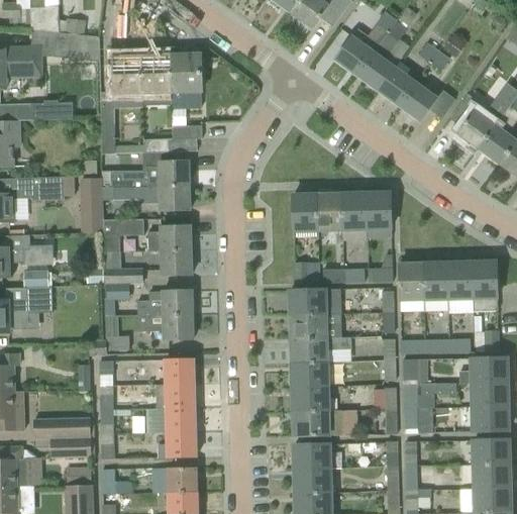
[(16,0),(16,1),(3,1),(3,3),(2,3),(3,16),(20,16),(20,8),(30,8),(29,0),(16,0)]
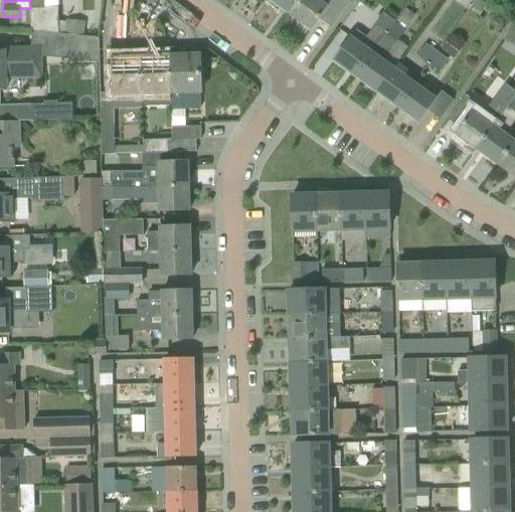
[(29,0),(30,8),(31,27),(31,28),(56,31),(58,31),(58,5),(45,5),(44,0),(29,0)]
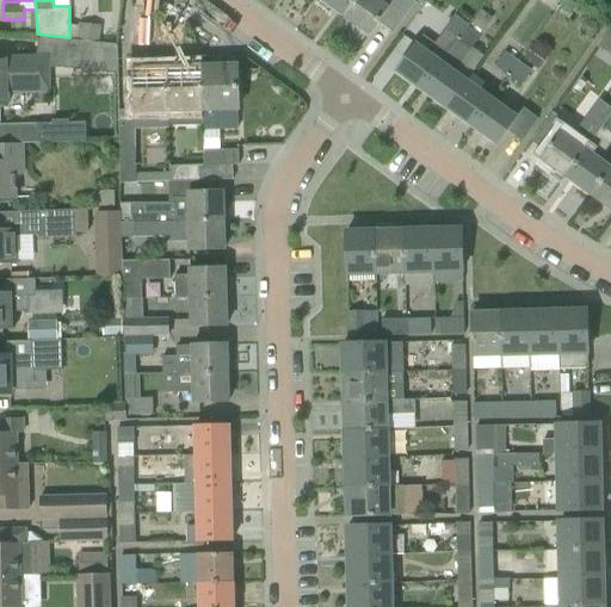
[(323,0),(343,14),(352,0),(323,0)]
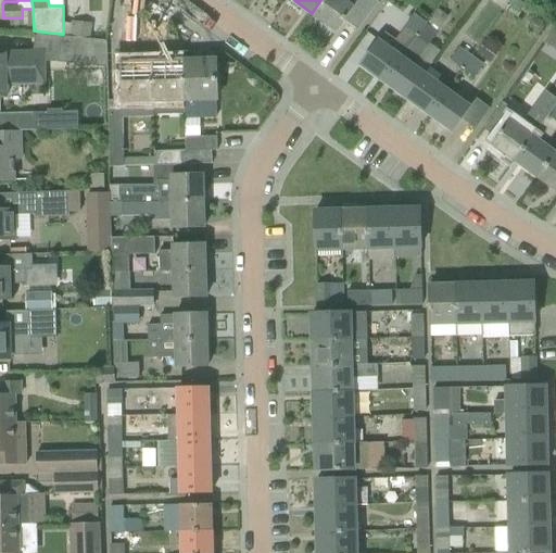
[(320,0),(312,13),(336,29),(344,19),(358,28),(378,0),(320,0)]
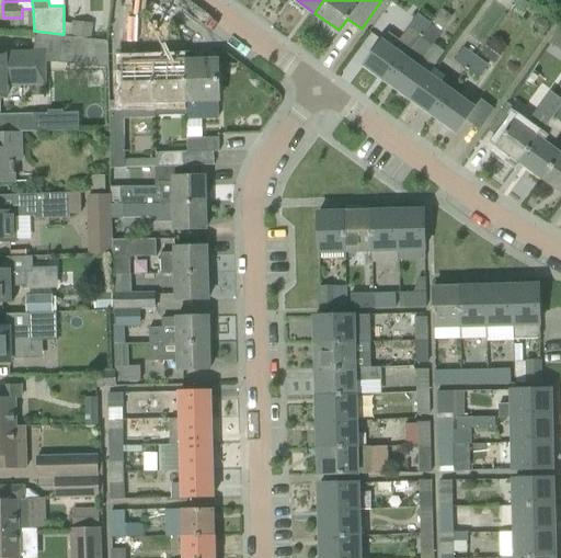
[(514,0),(510,9),(522,16),(529,4),(530,2),(527,0),(514,0)]
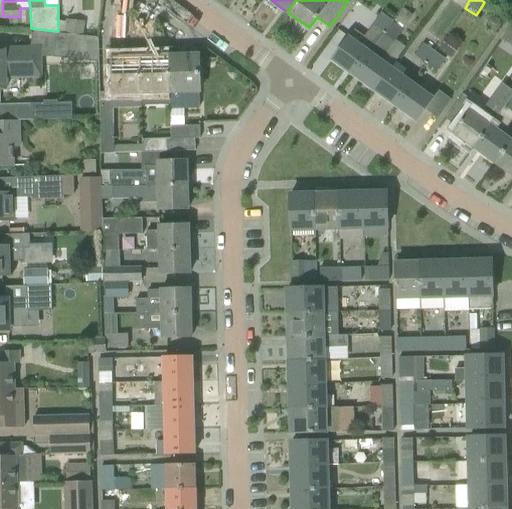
[(369,51),(352,74),(373,89),(390,66),(380,59),(414,13),(404,6),(393,20),(392,19),(383,31),(369,51)]
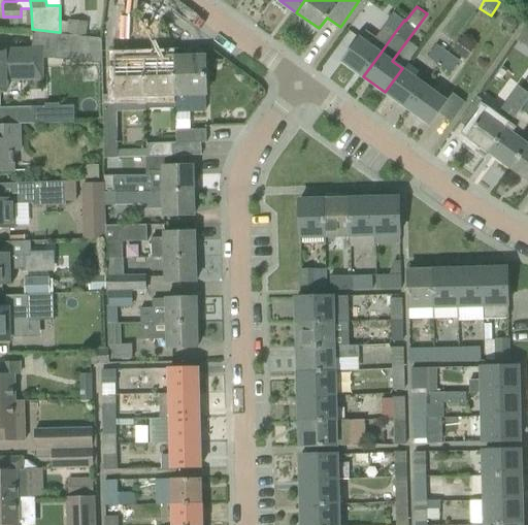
[(393,11),(384,24),(395,32),(404,20),(393,11)]
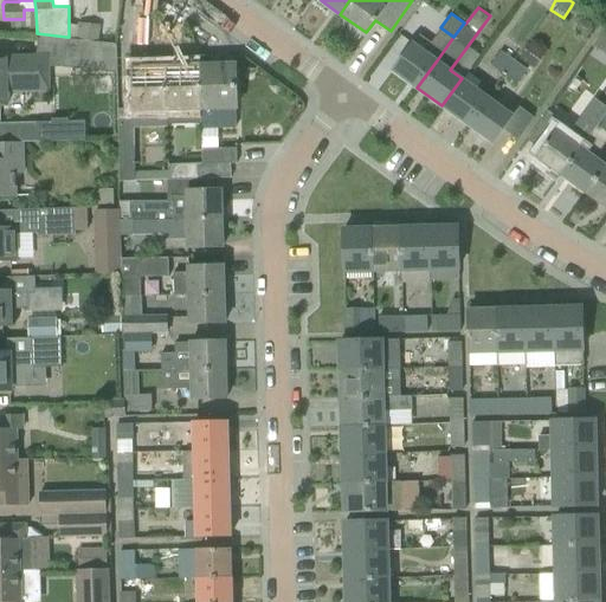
[(578,19),(574,26),(578,32),(584,34),(590,32),(592,26),(590,20),(584,17),(578,19)]
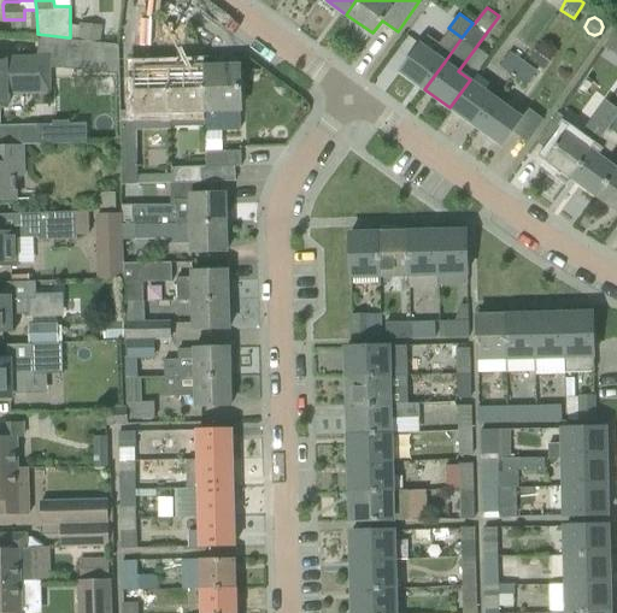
[(84,40),(101,41),(103,27),(103,23),(80,21),(77,39),(84,40)]
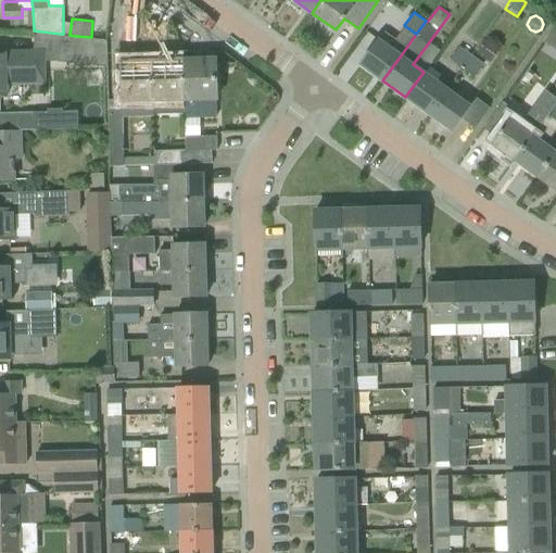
[(85,62),(106,64),(106,39),(106,38),(91,37),(76,36),(70,35),(63,34),(61,34),(58,59),(85,62)]
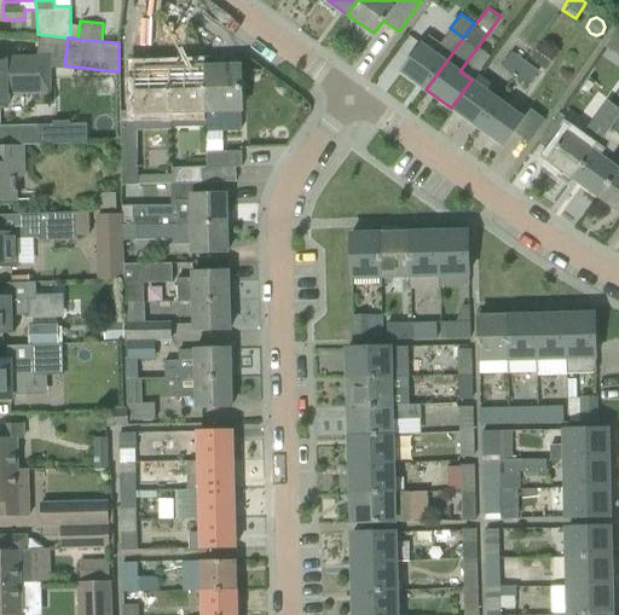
[(400,70),(426,90),(446,62),(420,42),(400,70)]
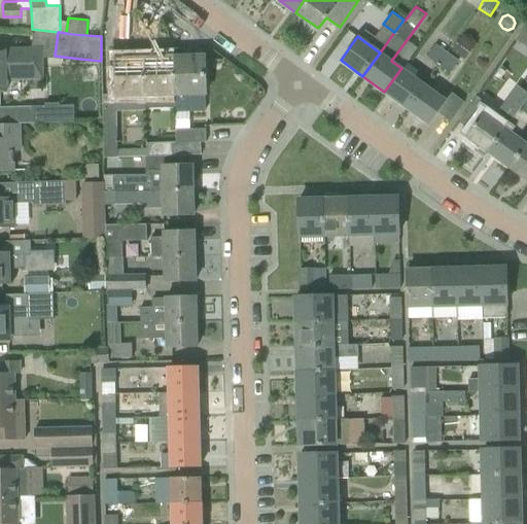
[(426,56),(437,63),(447,50),(435,43),(426,56)]
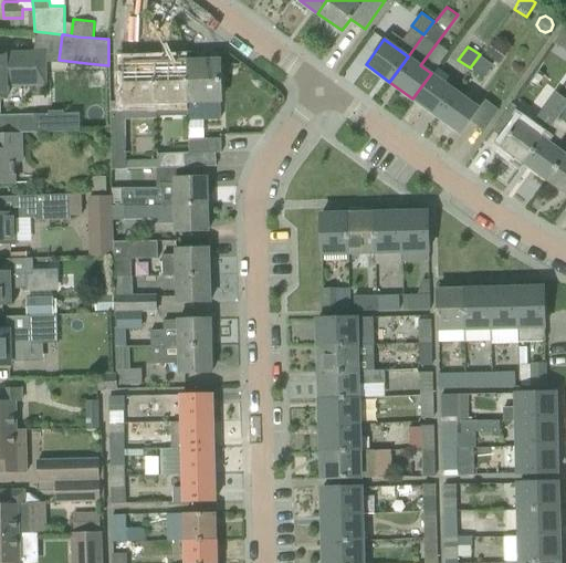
[(0,96),(7,96),(6,84),(46,83),(45,50),(3,51),(3,53),(0,53),(0,96)]
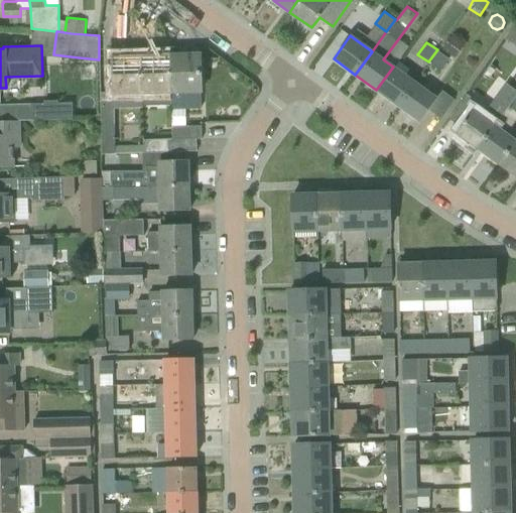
[(428,61),(439,71),(448,58),(437,49),(428,61)]
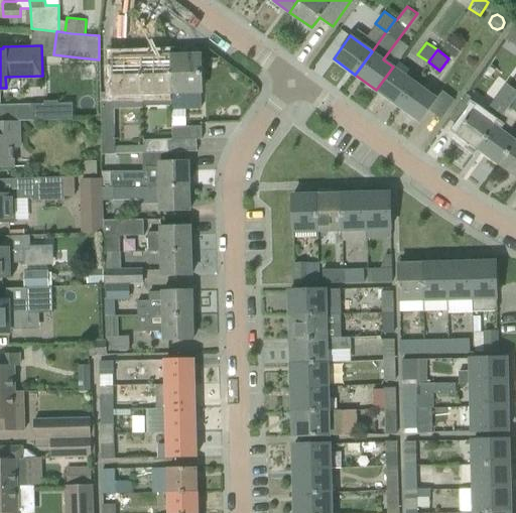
[(141,55),(141,92),(170,91),(170,54),(141,55)]
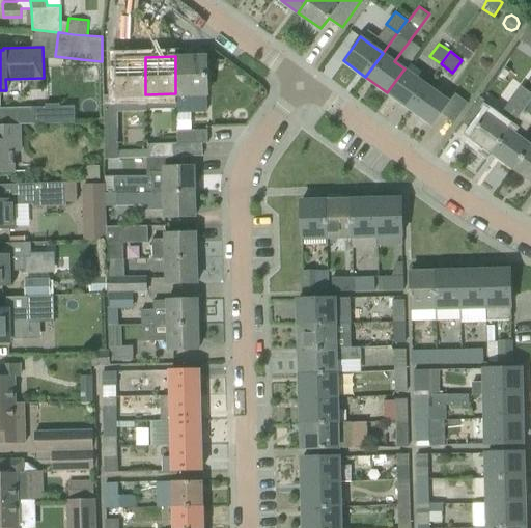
[(186,93),(186,110),(206,109),(205,56),(175,56),(175,93),(186,93)]
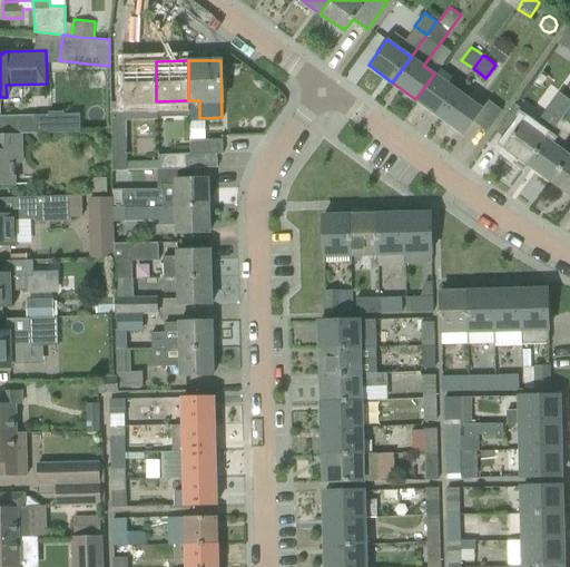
[(123,61),(124,101),(156,101),(156,61),(123,61)]
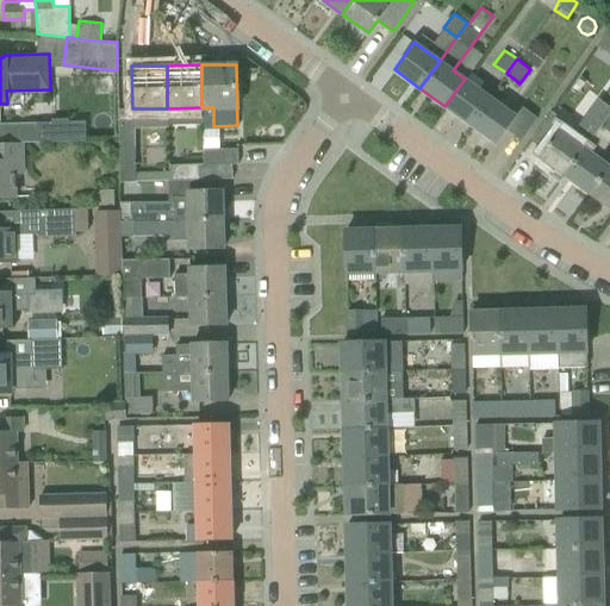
[(444,106),(470,124),(490,97),(465,79),(444,106)]
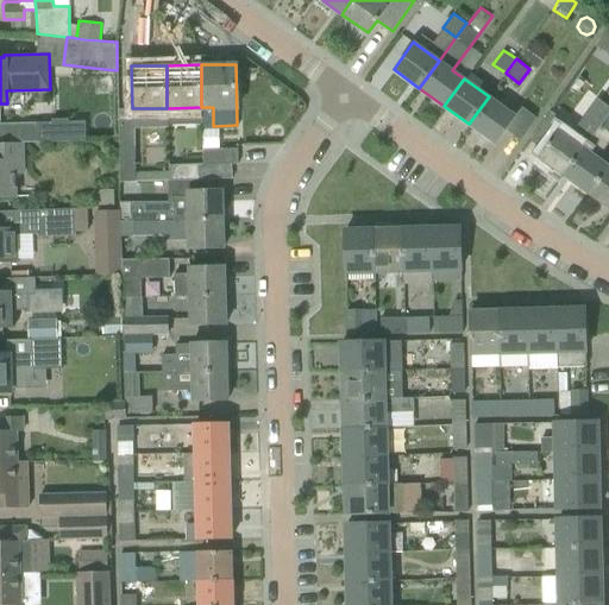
[(469,124),(495,142),(514,114),(489,96),(469,124)]
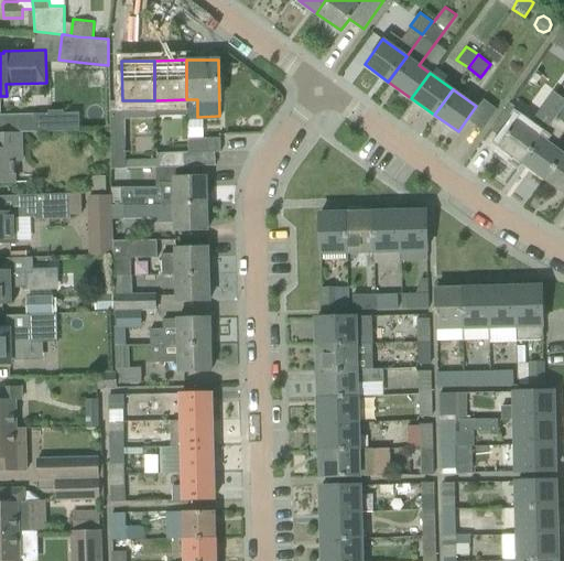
[(498,144),(521,161),(563,103),(563,100),(553,94),(534,119),(510,101),(490,129),(502,138),(498,144)]
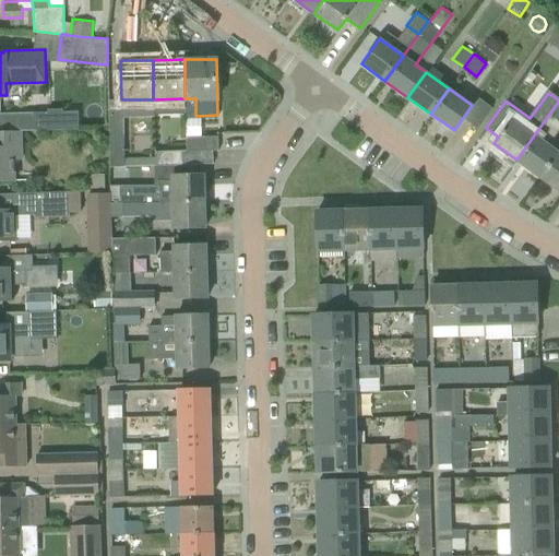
[(558,102),(516,160),(539,177),(558,152),(548,144),(558,129),(558,102)]
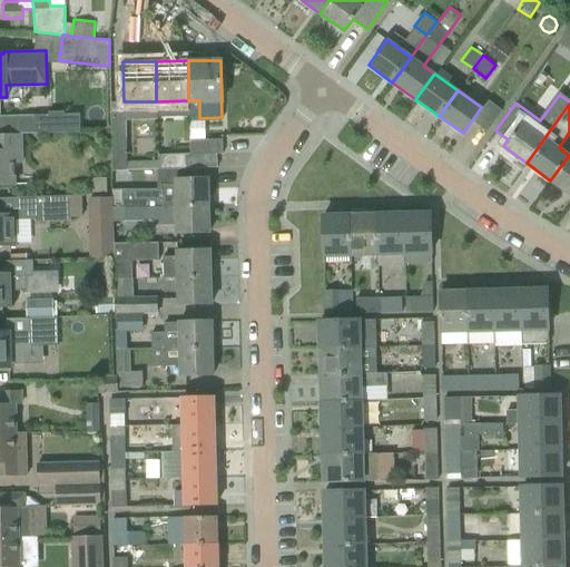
[(64,110),(48,110),(48,113),(33,114),(35,133),(80,130),(79,111),(64,113),(64,110)]
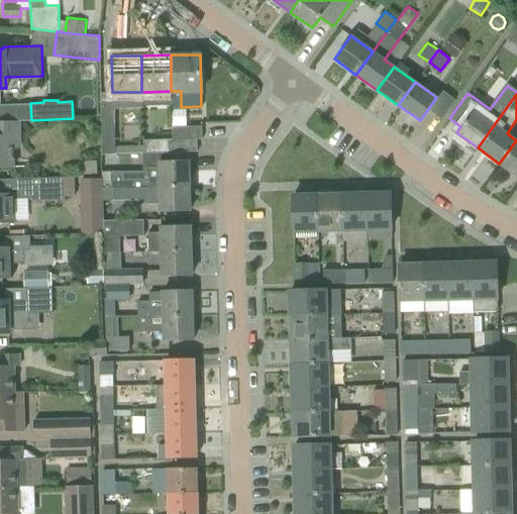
[(0,166),(13,166),(13,145),(21,145),(20,120),(9,120),(0,120),(0,166)]
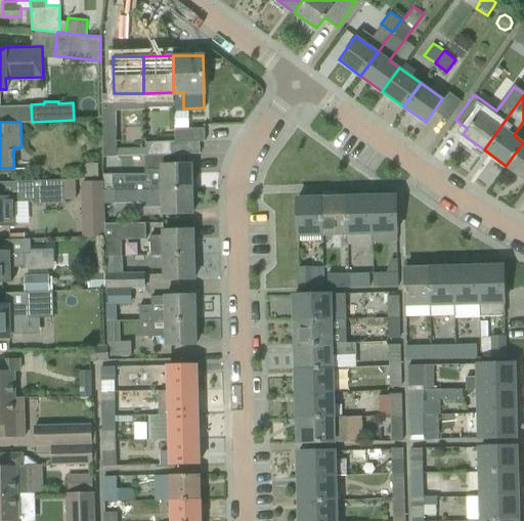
[(115,126),(102,127),(102,155),(102,157),(116,157),(116,148),(115,142),(115,126)]
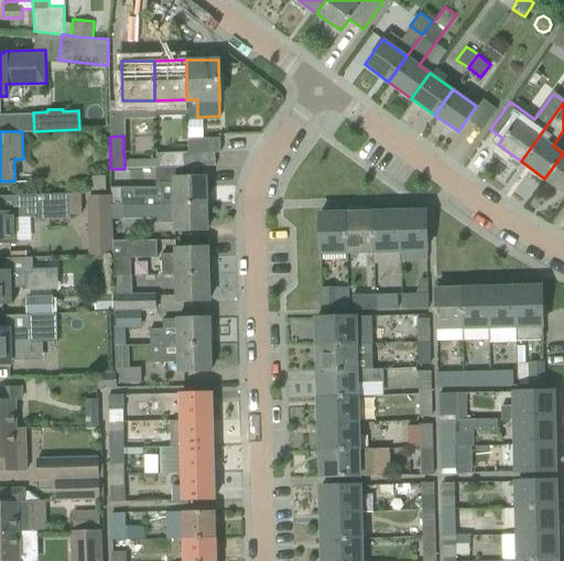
[(187,138),(187,152),(220,150),(219,136),(187,138)]
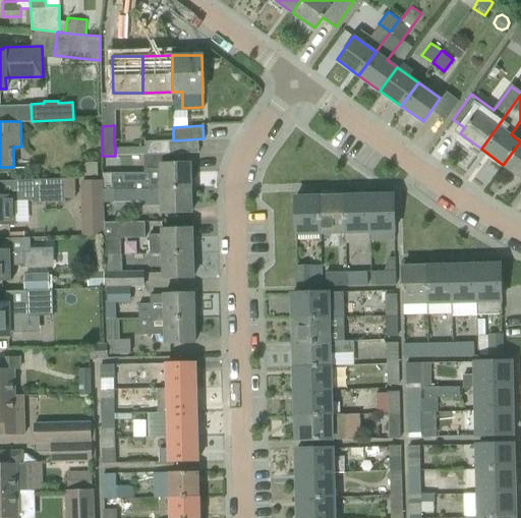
[(143,140),(143,153),(169,153),(169,139),(143,140)]
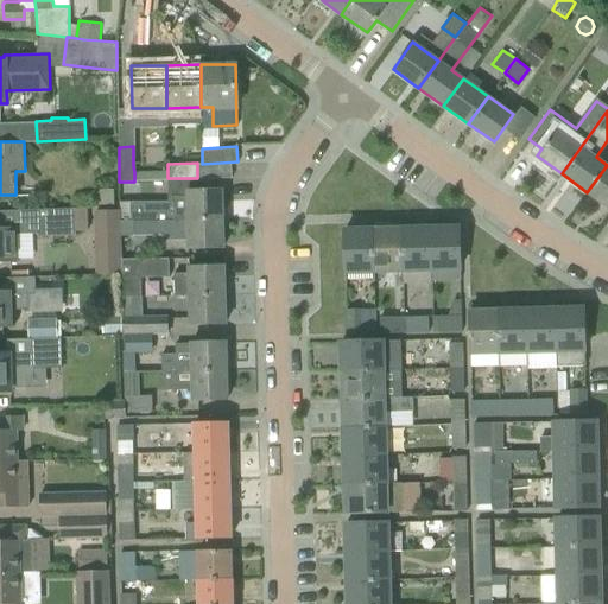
[(587,192),(607,207),(607,165),(587,192)]
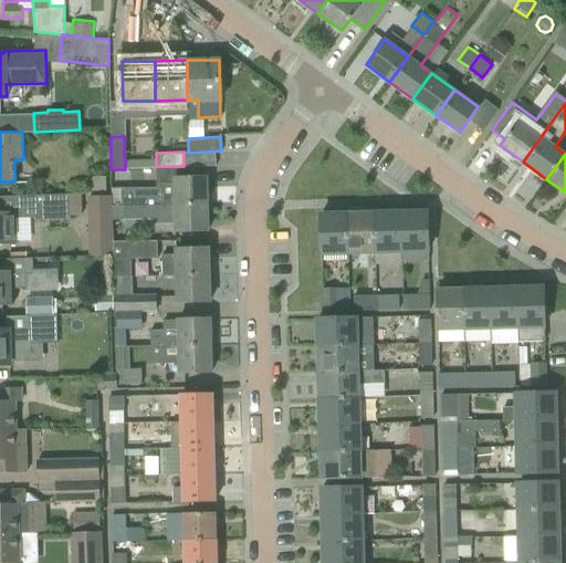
[(88,176),(88,190),(106,190),(106,175),(88,176)]
